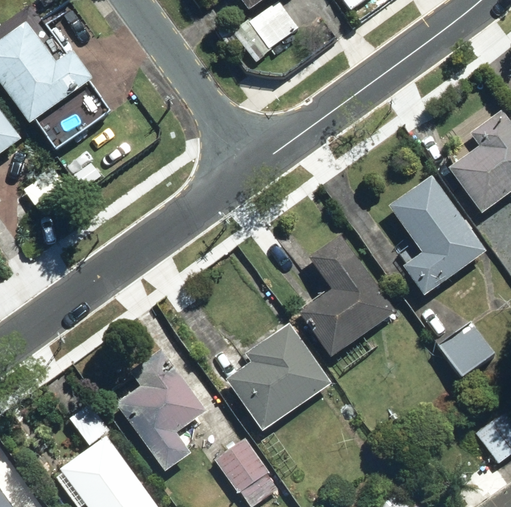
[(235,0),(245,14),(264,0),(235,0)]
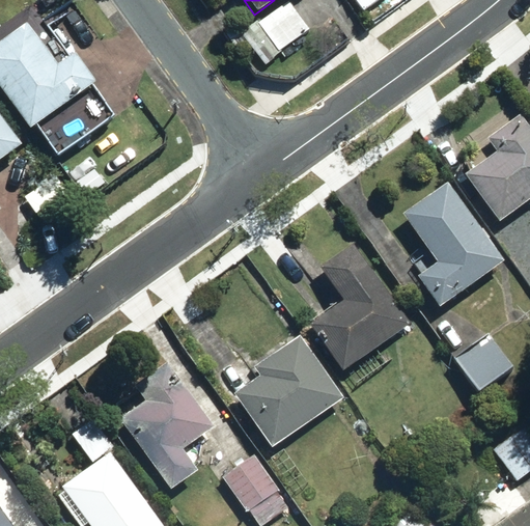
[(312,31),(288,0),(283,0),(256,22),(282,55),(312,31)]
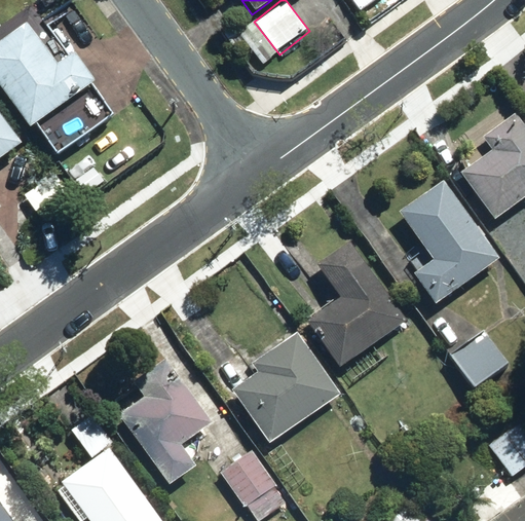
[(353,0),(362,9),(373,0),(353,0)]
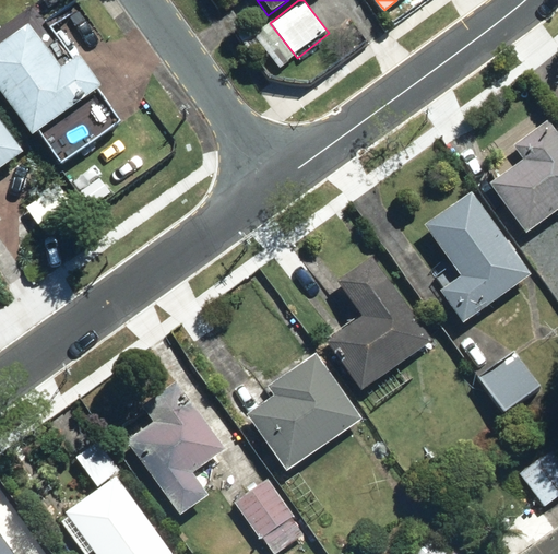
[(31,26),(0,48),(0,90),(36,140),(103,92),(81,61),(64,73),(31,26)]
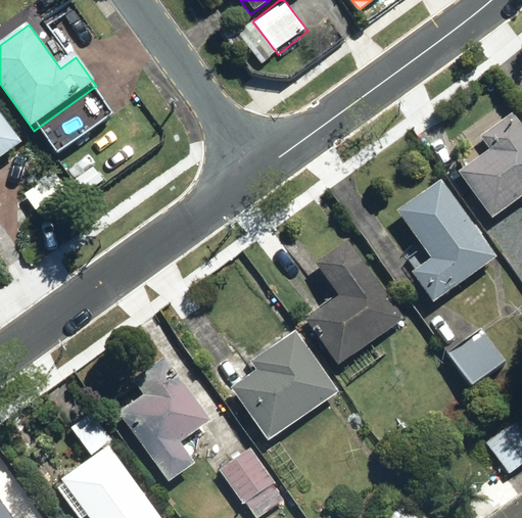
[(521,125),(512,110),(483,136),(493,149),(460,174),(494,220),(521,199),(521,125)]
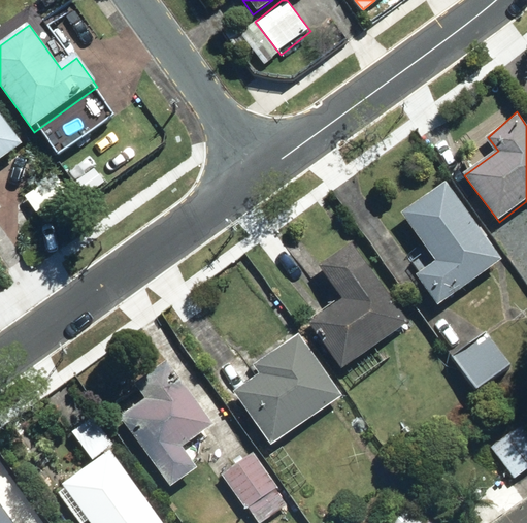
[(0,166),(24,151),(0,116),(0,166)]
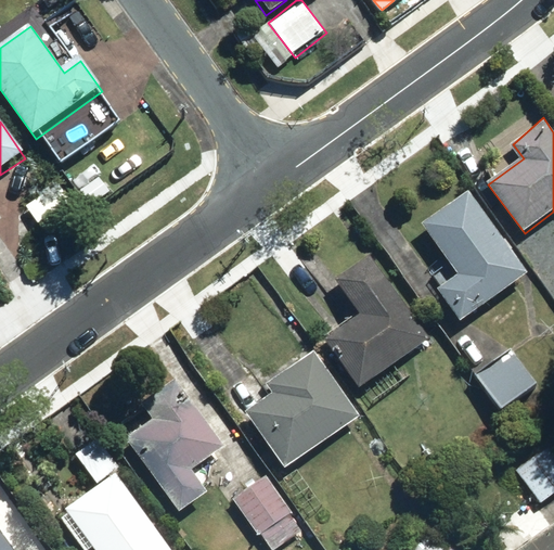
[(528,272),(471,192),(419,227),(454,278),(436,290),(459,321),(528,272)]
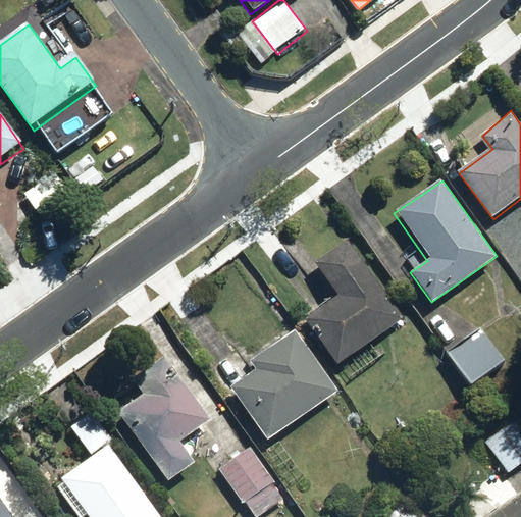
[(405,317),(347,236),(310,269),(331,299),(305,318),(339,365),(405,317)]
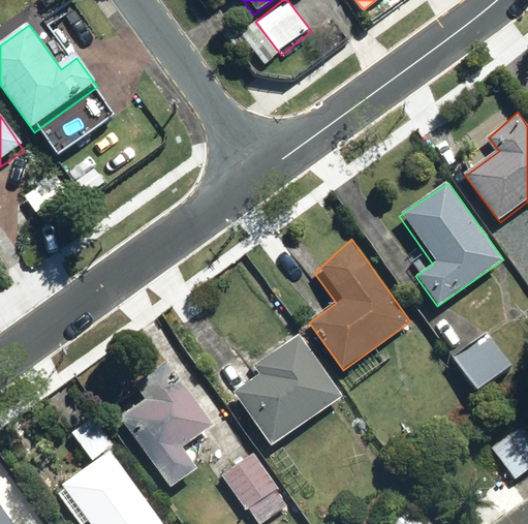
[(478,394),(524,362),(498,326),(484,336),(458,299),(428,320),(478,394)]
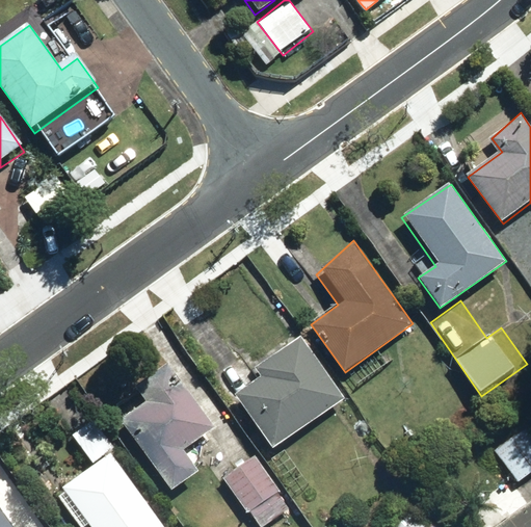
[(345,398),(301,330),(253,365),(243,349),(212,369),(232,399),(238,395),(270,446),(345,398)]
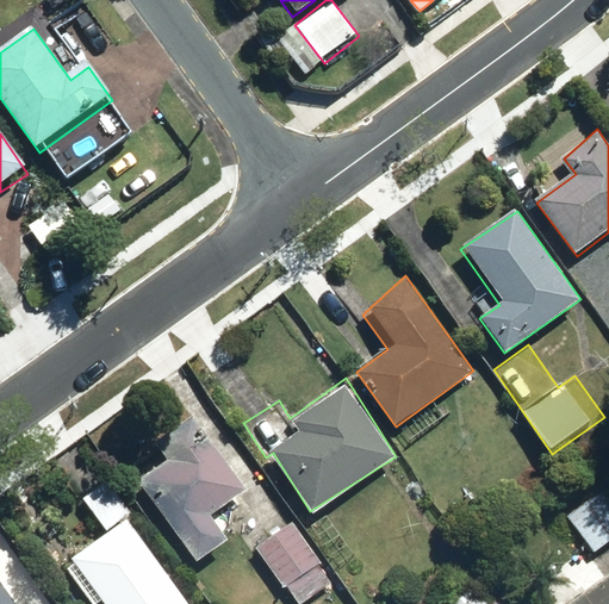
[(247,490),(191,410),(151,436),(167,459),(137,479),(196,561),(236,534),(219,509),(247,490)]
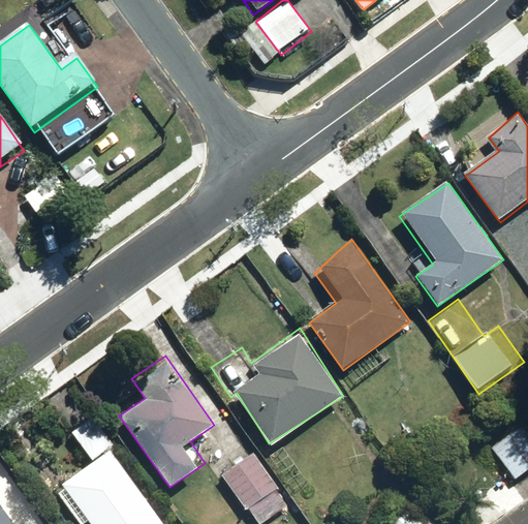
[(109,450),(116,443),(93,413),(70,430),(93,461),(109,450)]
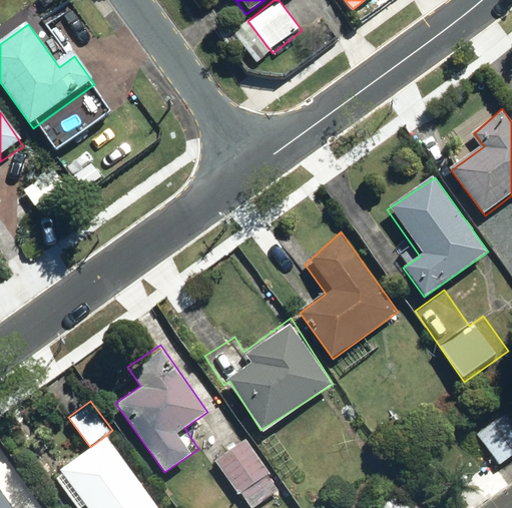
[(511,417),(506,410),(472,437),(498,468),(511,456),(511,417)]
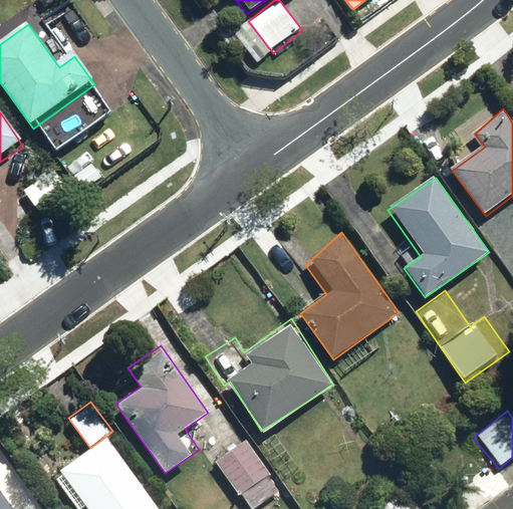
[(159,508),(105,437),(90,448),(53,475),(78,508),(79,508),(84,506),(85,508),(159,508)]
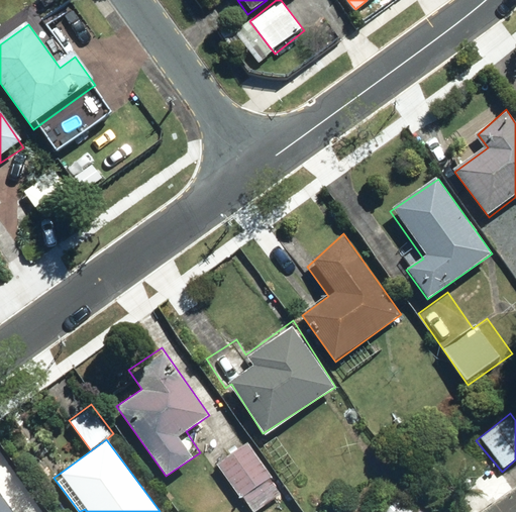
[(235,445),(213,458),(252,511),(253,511),(282,492),(249,447),(241,453),(235,445)]
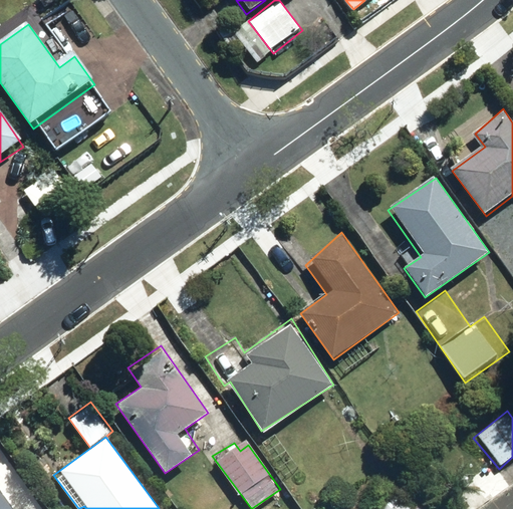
[(34,508),(7,474),(0,478),(0,508),(34,508)]
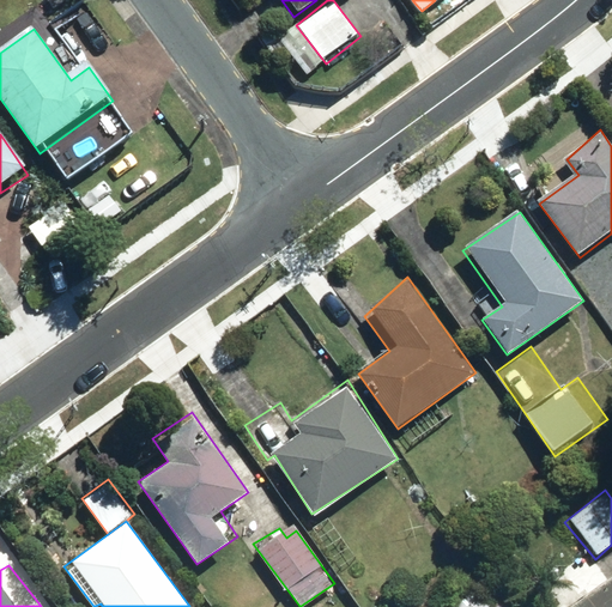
[(611,572),(563,606),(611,606),(611,572)]
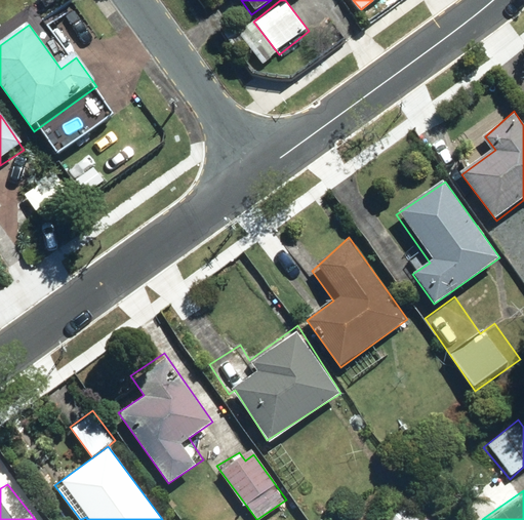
[(422,519),(408,502),(385,519),(422,519)]
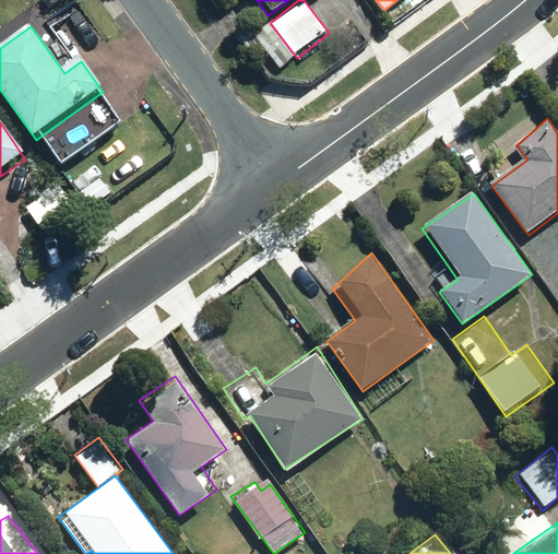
All buildings are outlined.
